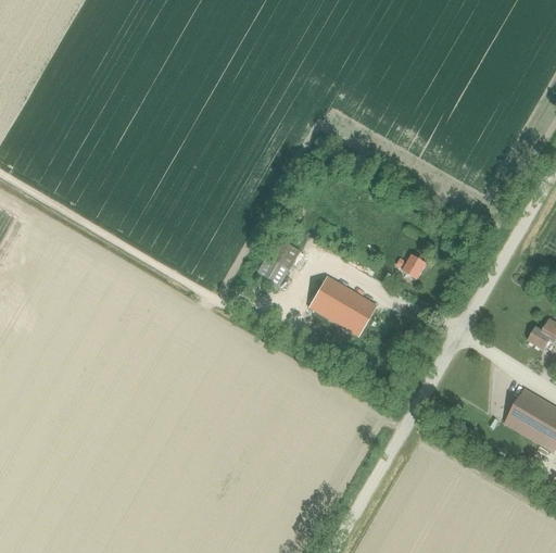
[(277,287),(299,250),(276,237),(254,274),(277,287)]
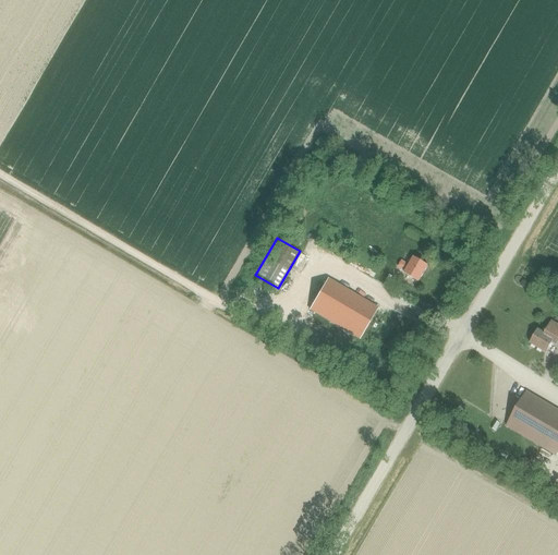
[(417,278),(427,263),(413,254),(409,262),(401,257),(398,264),(405,268),(403,270),(417,278)]
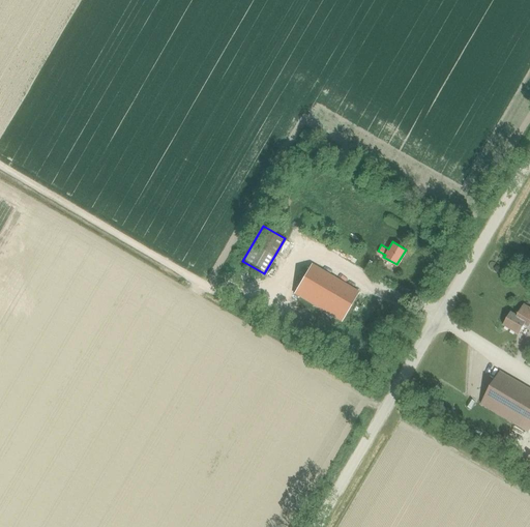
[(341,319),(358,290),(311,262),(294,291),(341,319)]
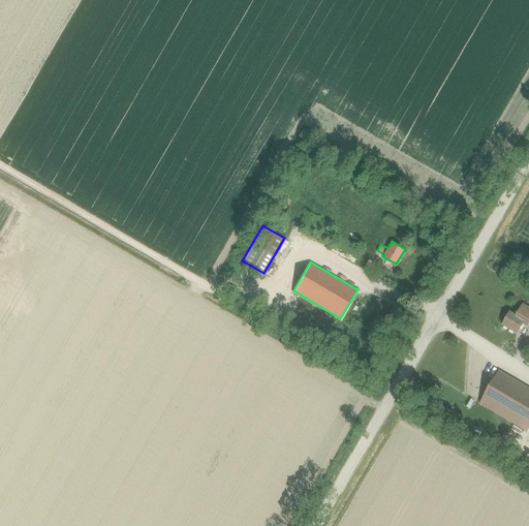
[(501,322),(517,332),(523,321),(527,323),(528,320),(528,305),(522,301),(516,312),(509,309),(501,322)]
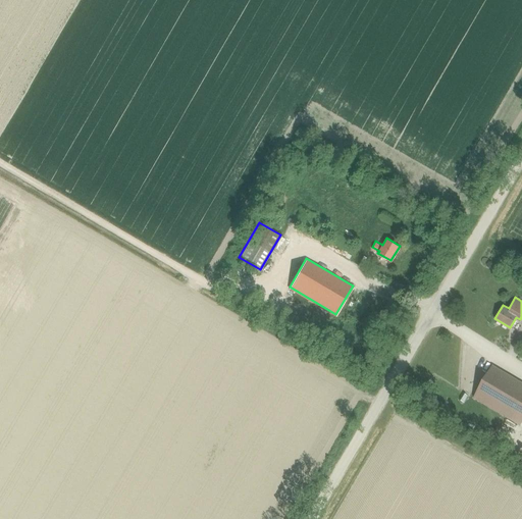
[(521,380),(491,363),(473,395),(520,422),(521,417),(521,380)]
